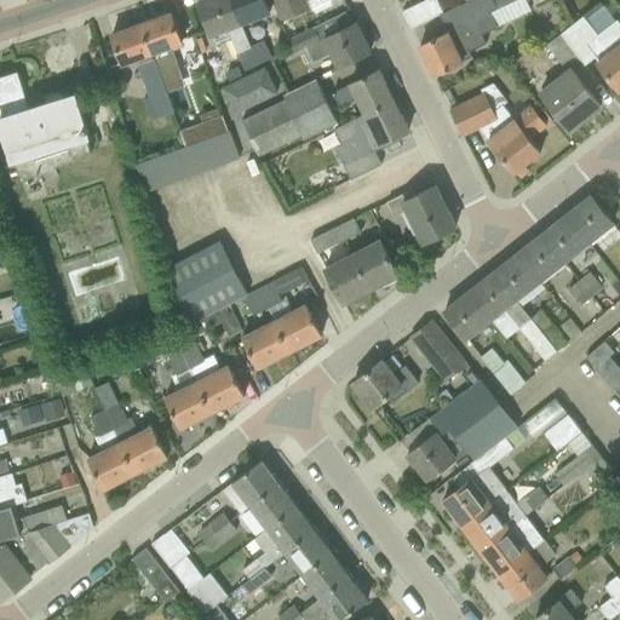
[(211,35),(227,28),(246,70),(259,63),(251,47),(250,47),(239,23),(240,23),(230,0),(201,0),(197,1),(211,35)]
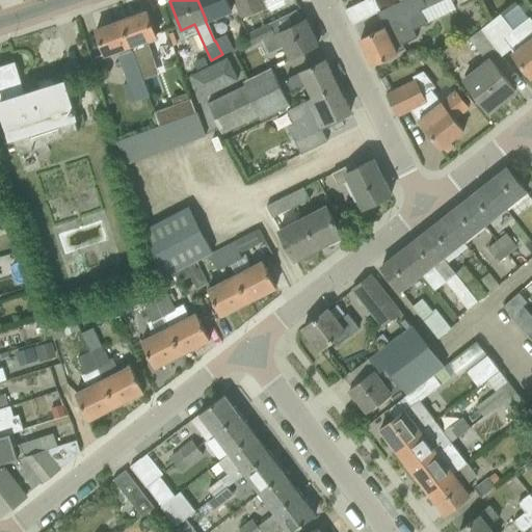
[(227,0),(197,0),(206,20),(231,10),(227,0)]
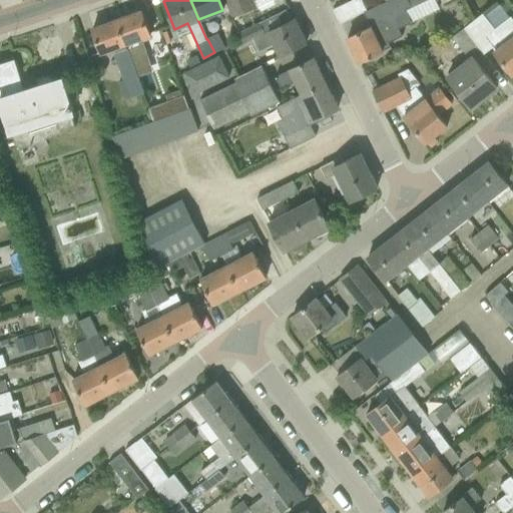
[(223,0),(225,3),(227,8),(239,3),(237,0),(223,0)]
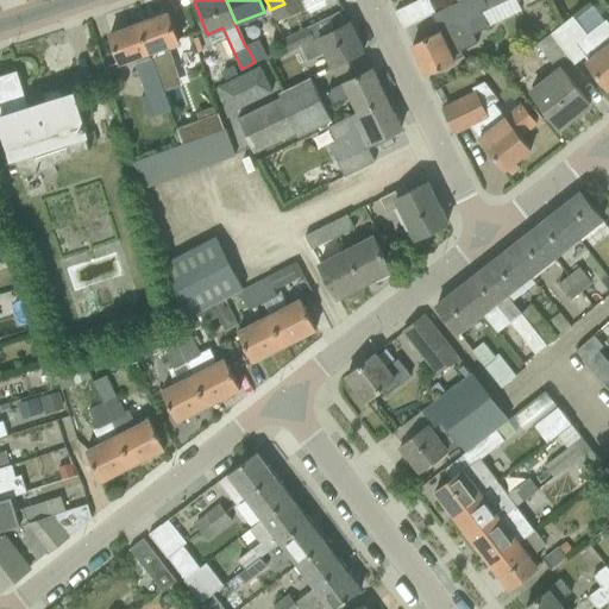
[(282,0),(284,4),(270,10),(275,20),(282,18),(314,5),(322,0),(282,0)]
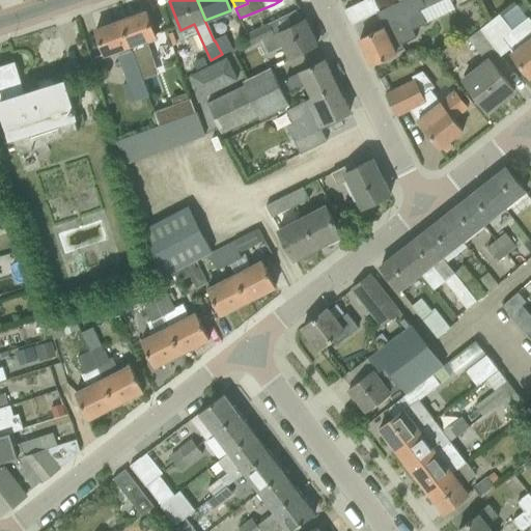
[(372,0),(363,0),(344,9),(352,24),(375,12),(379,11),(372,0)]
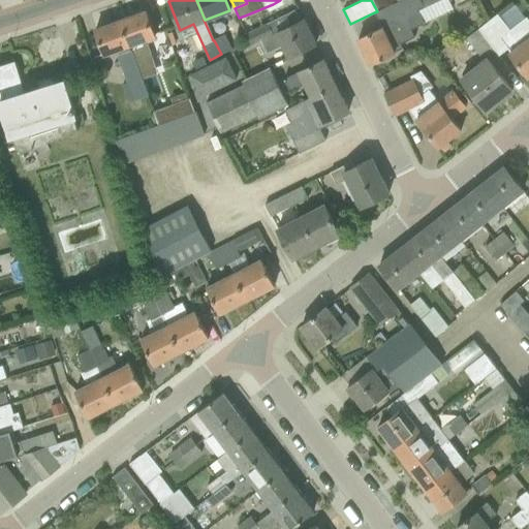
[(381,27),(358,39),(370,64),(402,49),(400,43),(413,37),(410,29),(452,8),(446,0),(398,0),(377,11),(374,12),(381,27)]
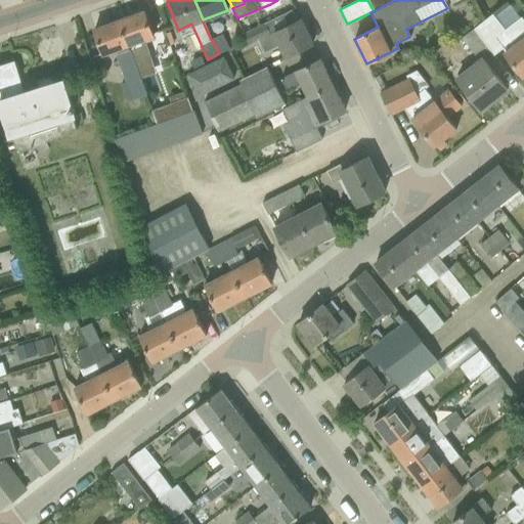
[(144,10),(118,19),(139,78),(148,75),(154,73),(141,40),(154,36),(144,10)]
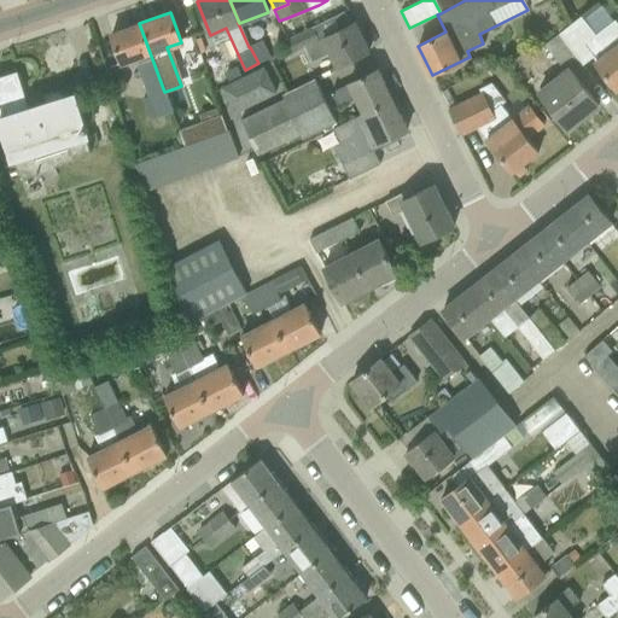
[(595,62),(617,89),(617,88),(617,23),(614,19),(595,34),(581,16),(559,33),(560,34),(579,60),(583,65),(593,57),(596,62),(595,62)]
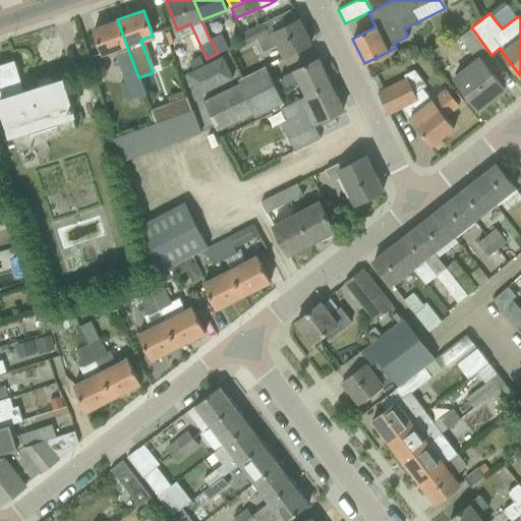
[(94,29),(101,48),(103,54),(114,50),(125,81),(119,83),(126,102),(145,96),(149,108),(150,107),(146,95),(138,77),(117,19),(94,29)]
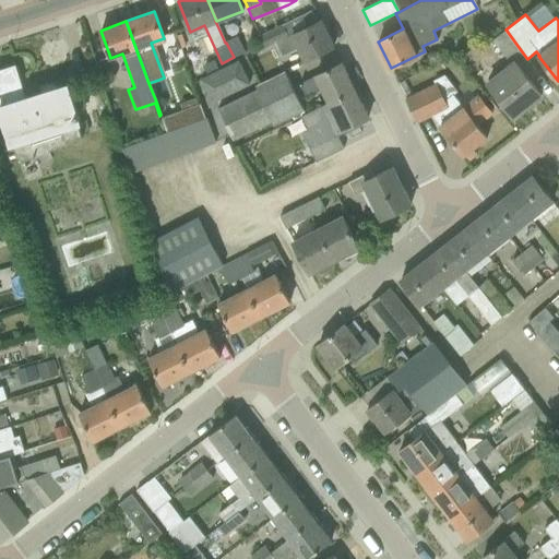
[(283,24),(259,36),(263,48),(275,43),(282,56),(298,48),(304,61),(333,46),(321,21),(288,36),(283,24)]
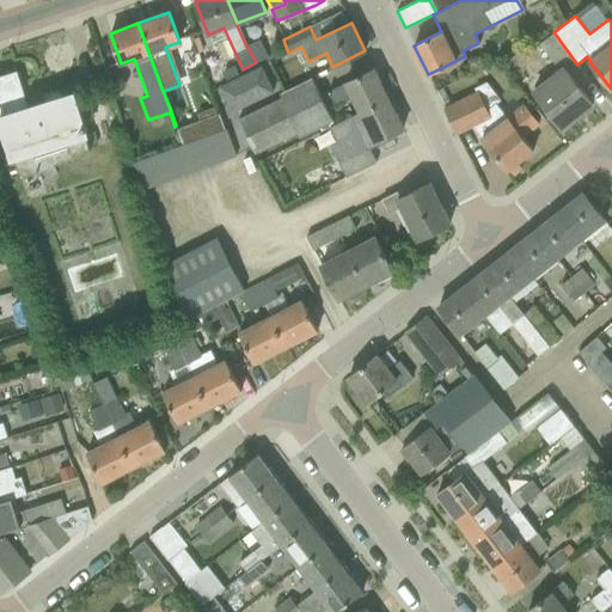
[(533,91),(548,109),(562,128),(592,104),(563,67),(574,60),(555,34),(539,44),(560,71),(533,91)]
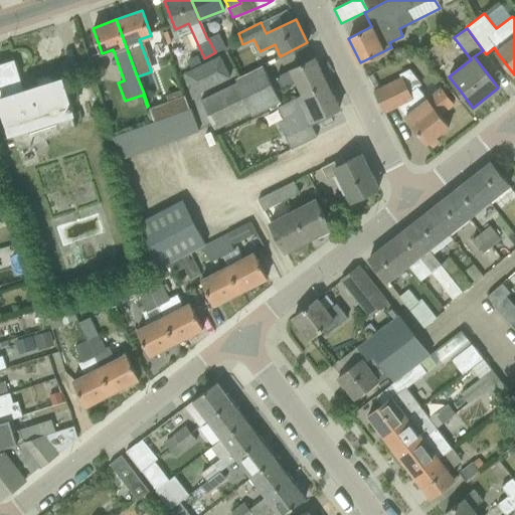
[(218,34),(208,39),(215,52),(225,48),(218,34)]
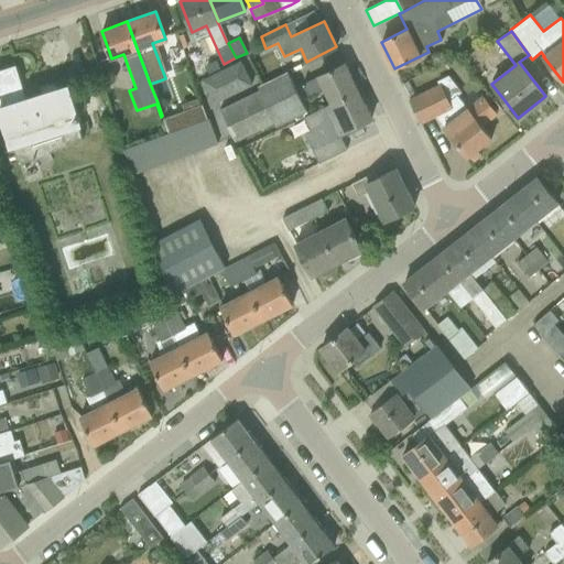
[(203,79),(214,102),(251,84),(240,62),(203,79)]
